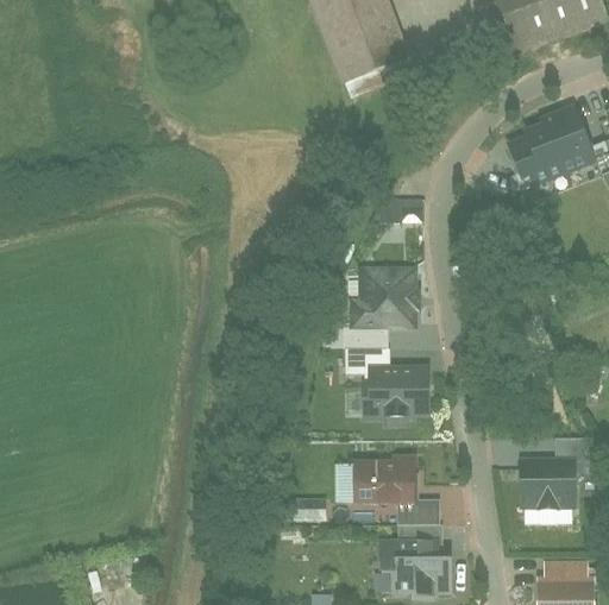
[(308,0),(340,87),(412,60),(389,0),(308,0)]
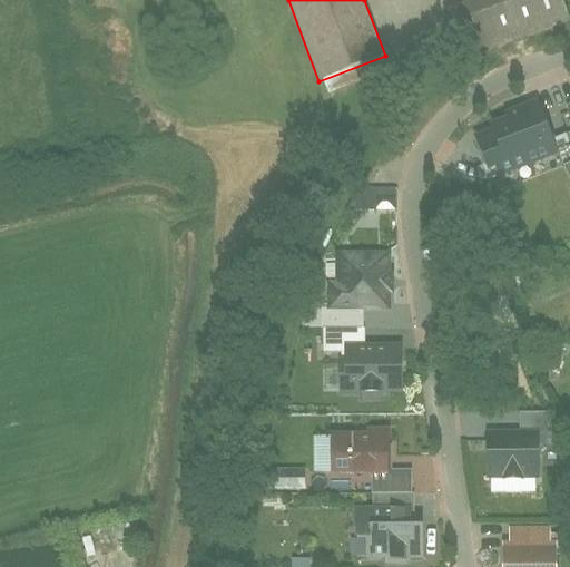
[(569,18),(562,0),(464,0),(484,50),(569,18)]
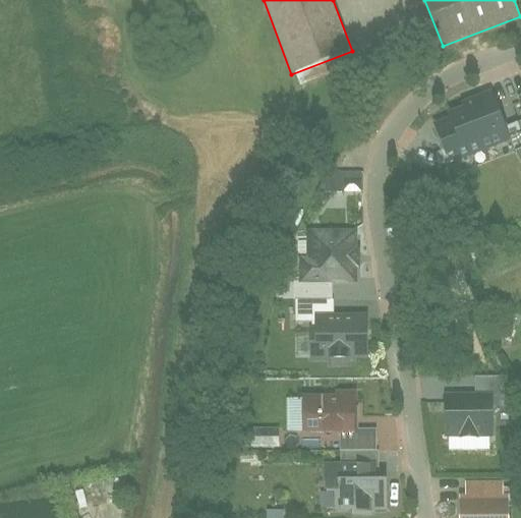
[(398,6),(407,38),(422,34),(414,2),(398,6)]
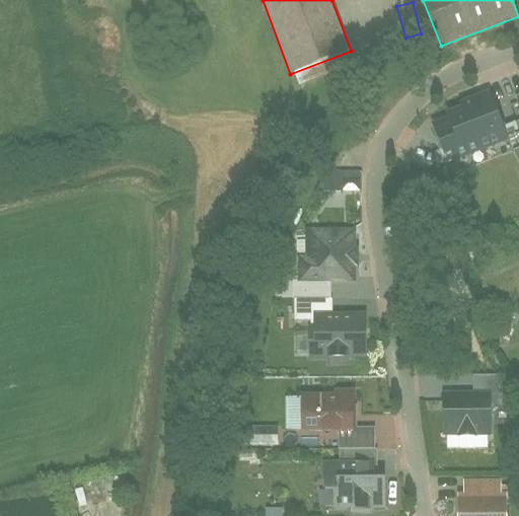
[(434,124),(448,160),(507,138),(490,93),(463,103),(464,106),(447,114),(449,118),(434,124)]
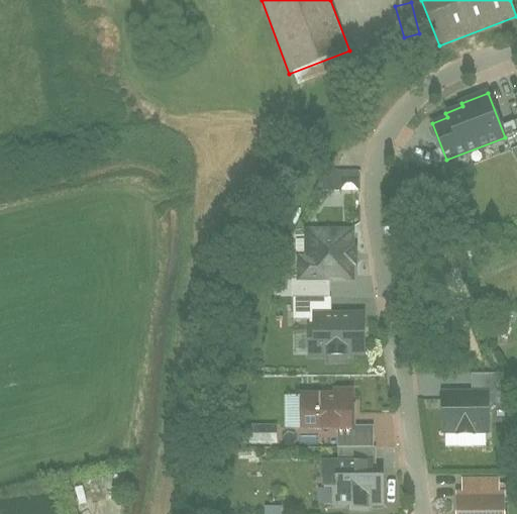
[(297,282),(355,281),(354,228),(305,229),(305,255),(297,255),(297,282)]
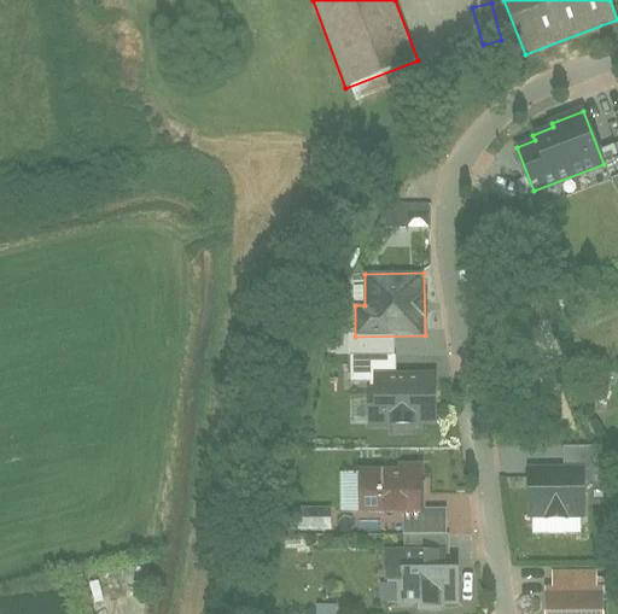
[(372,427),(435,427),(435,373),(372,373),(372,427)]
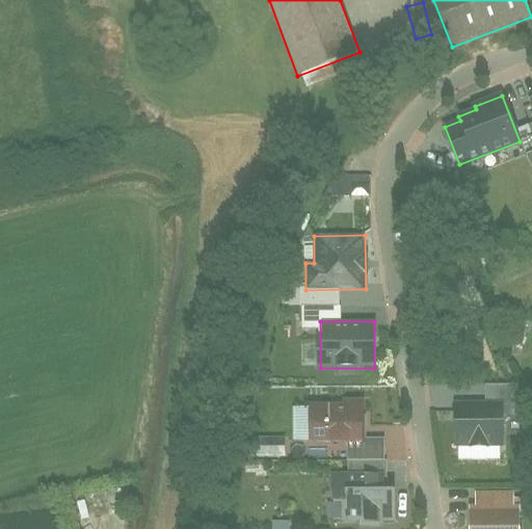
[(345,458),(386,457),(384,438),(366,439),(365,397),(344,397),(344,405),(309,406),(310,443),(345,442),(345,458)]
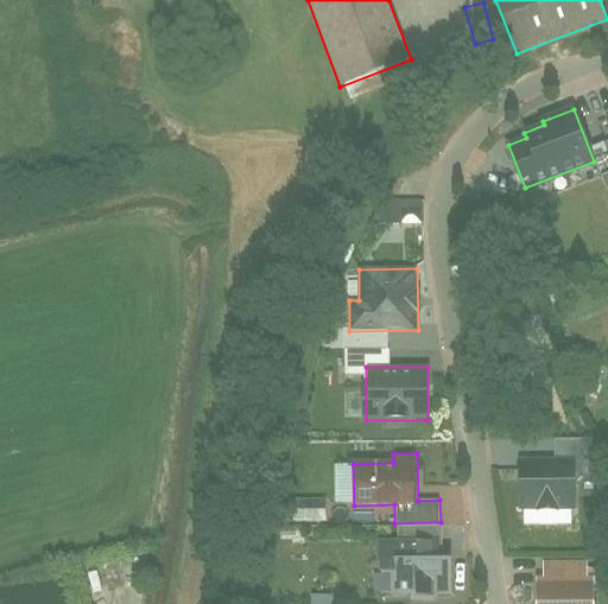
[(518,458),(518,508),(575,508),(575,458),(518,458)]
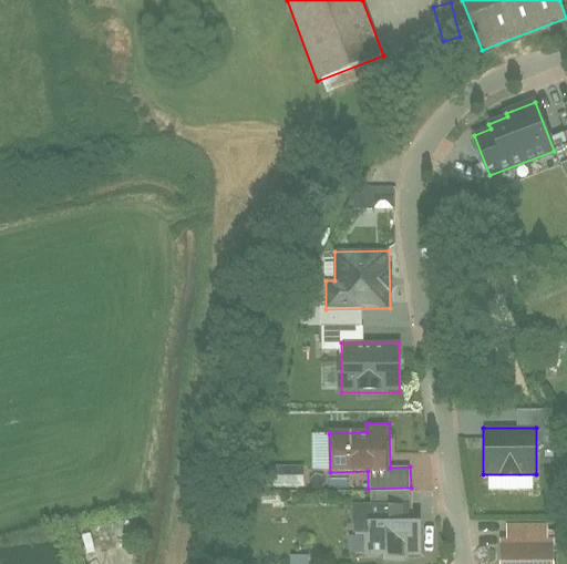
[(295,486),(295,463),(263,463),(261,486),(295,486)]
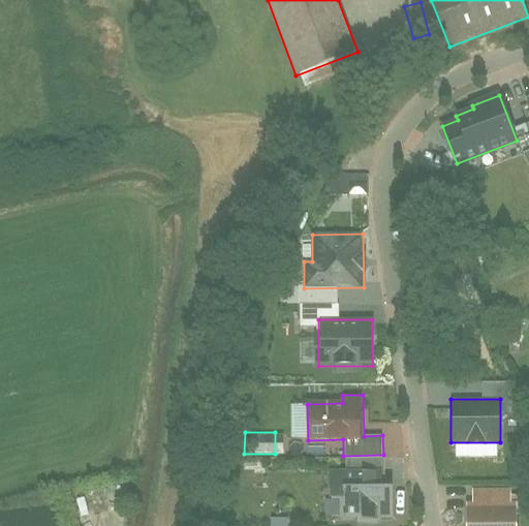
[(359,523),(393,522),(391,470),(383,470),(383,455),(343,456),(344,468),(329,468),(330,509),(338,509),(338,518),(359,517),(359,523)]
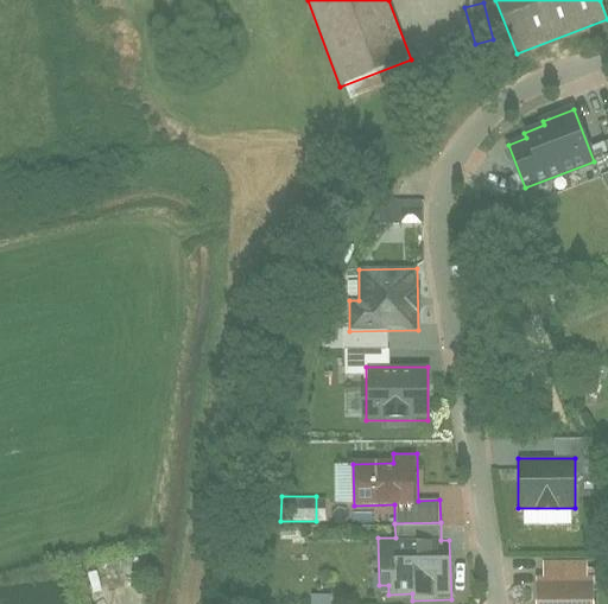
[(543,578),(537,577),(536,603),(594,603),(595,577),(586,577),(586,561),(544,561),(543,578)]
